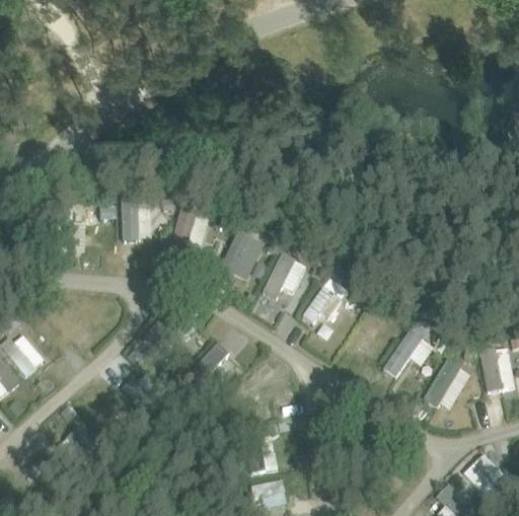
[(122,199),(123,240),(151,239),(150,198),(122,199)]
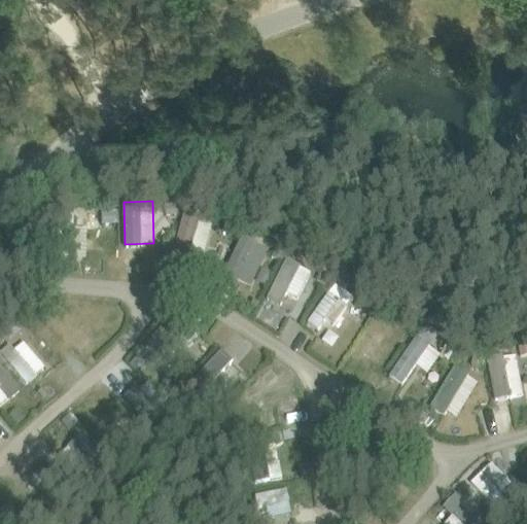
[(177,204),(165,205),(166,215),(178,213),(177,204)]
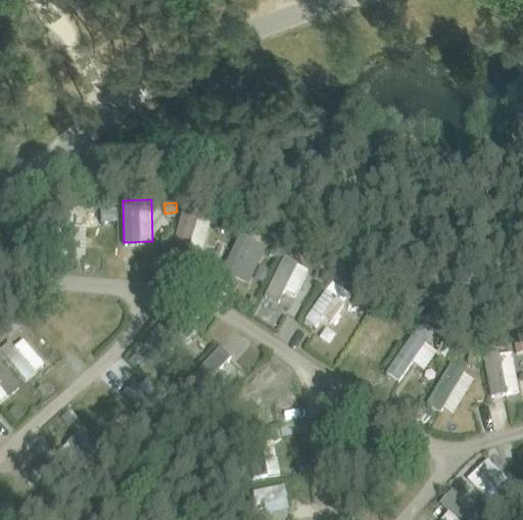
[(183,208),(172,251),(201,260),(212,217),(183,208)]
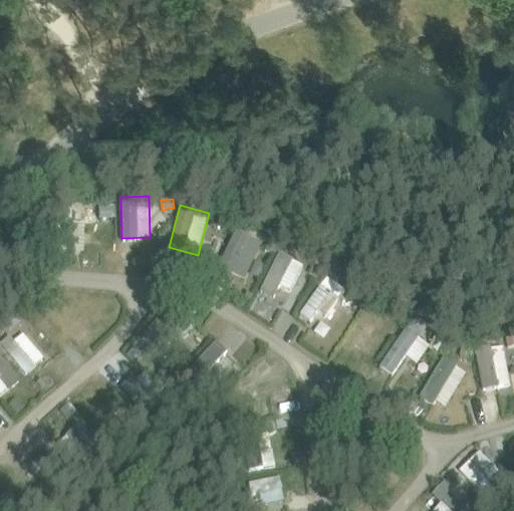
[(110,206),(98,206),(99,217),(111,217),(110,206)]
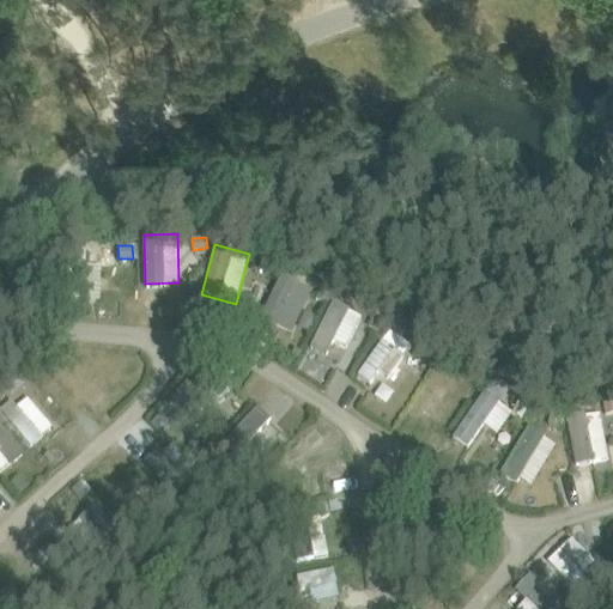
[(265,251),(261,267),(274,269),(278,255),(265,251)]
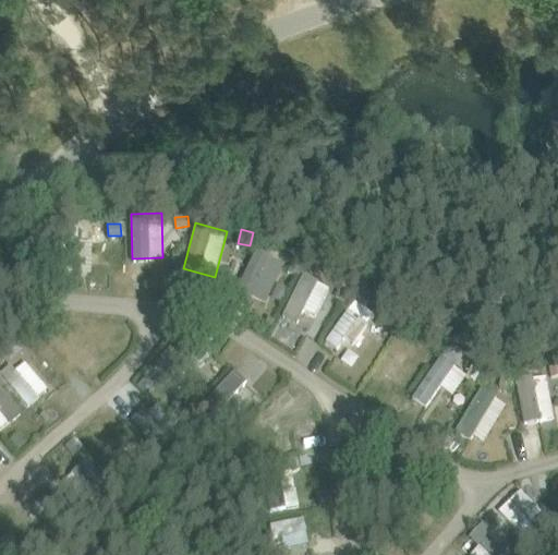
[(291,264),(287,270),(296,275),(300,267),(291,264)]
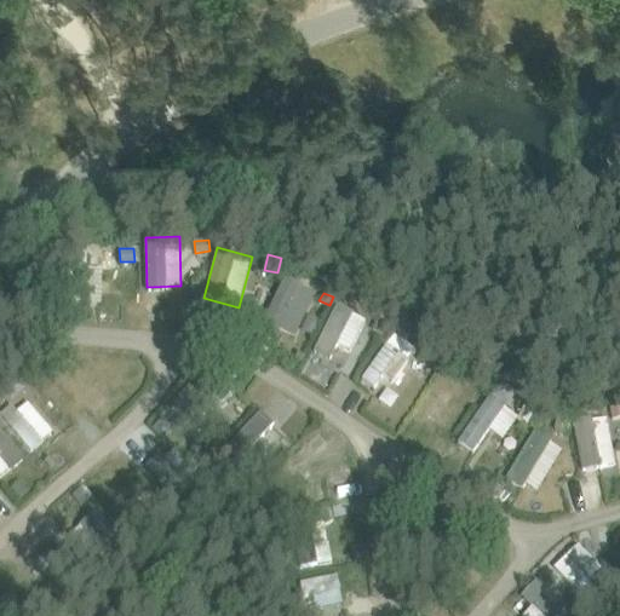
[(336,344),(352,350),(366,316),(333,303),(315,351),(331,357),(336,344)]
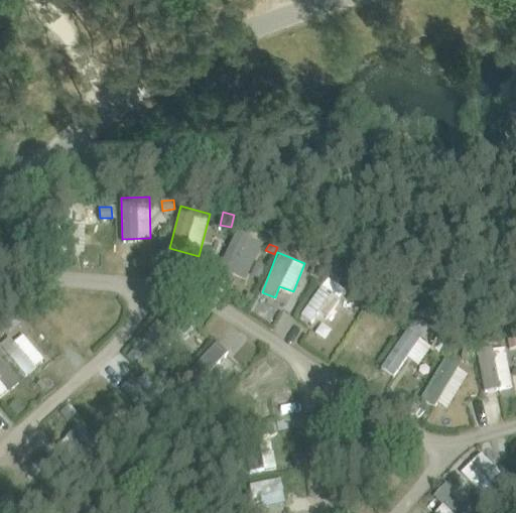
[(311,263),(308,272),(316,275),(320,266),(311,263)]
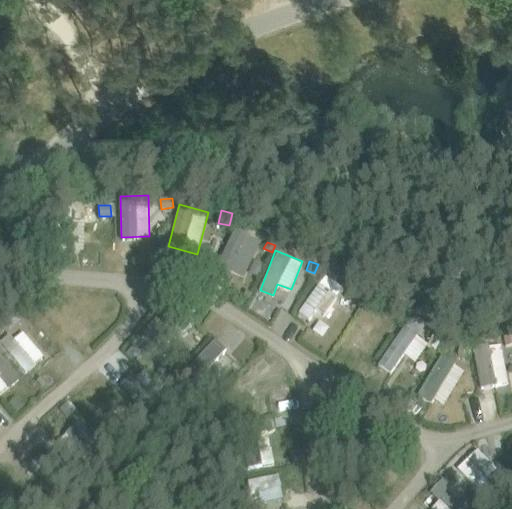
[(324,332),(329,325),(320,319),(344,286),(325,273),(297,312),(324,332)]
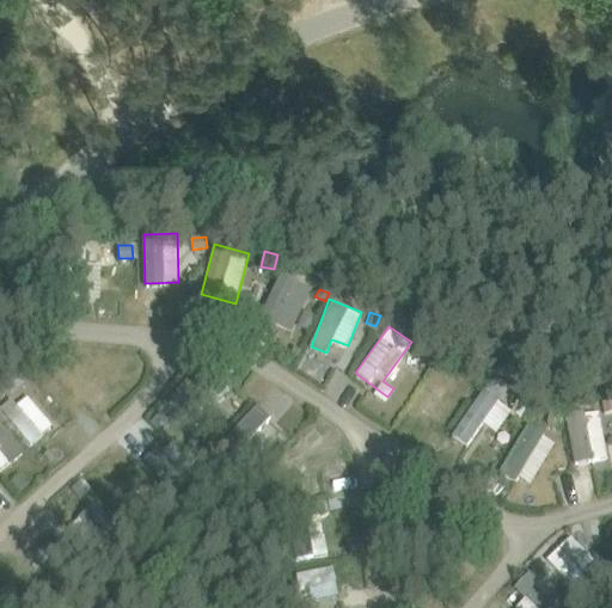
[(53,342),(43,352),(50,360),(60,350),(53,342)]
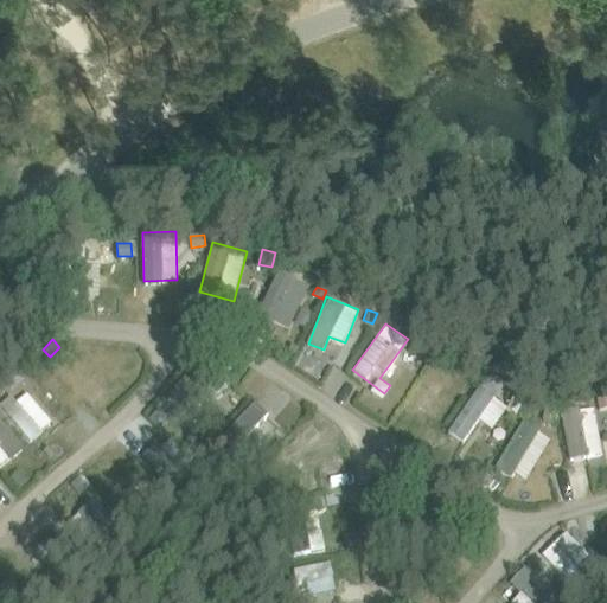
[(415,346),(410,353),(420,360),(425,352),(415,346)]
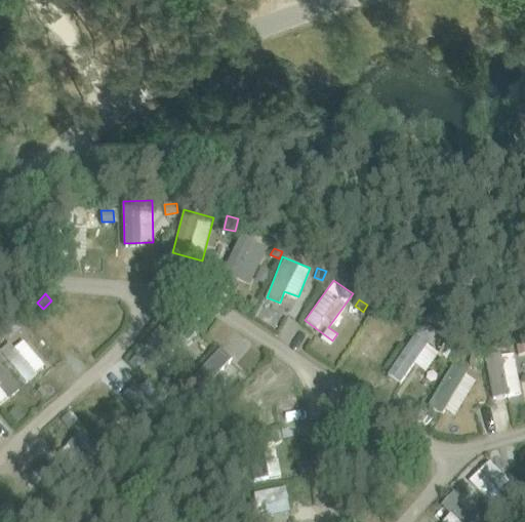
[(146,344),(166,363),(191,337),(170,318),(146,344)]
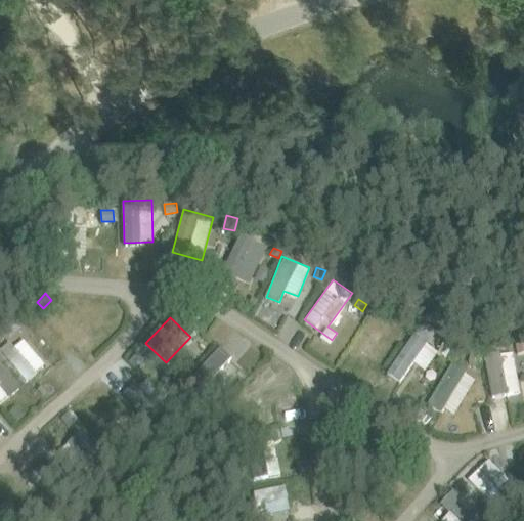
[(14,336),(9,341),(13,346),(19,341),(15,337),(14,336)]
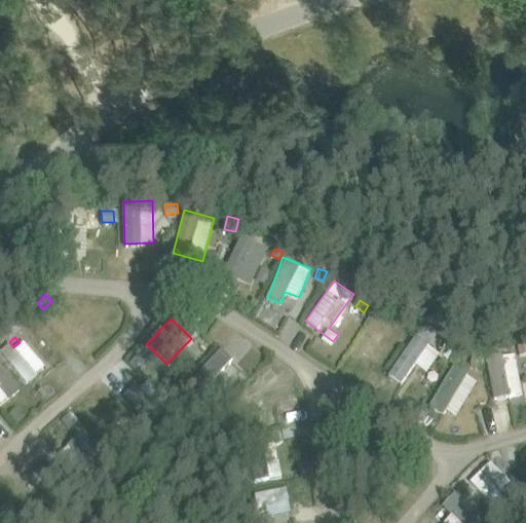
[(245,387),(268,363),(248,342),(223,367),(245,387)]
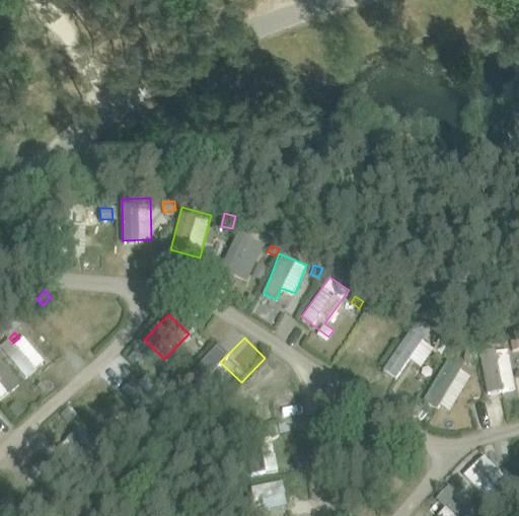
[(434,349),(442,354),(449,343),(440,338),(434,349)]
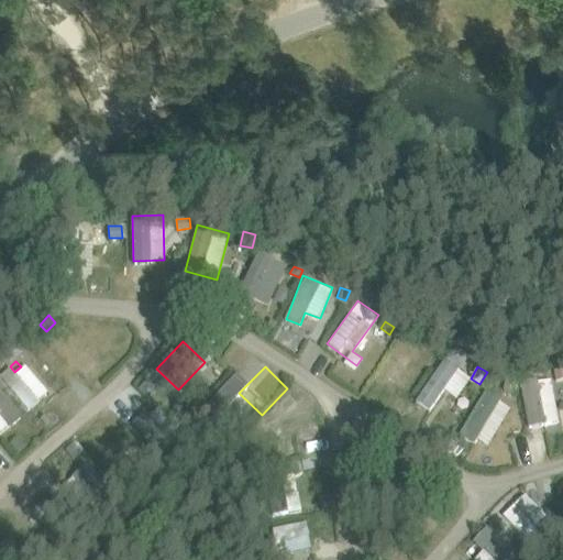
[(562,368),(552,371),(554,380),(562,376),(562,368)]
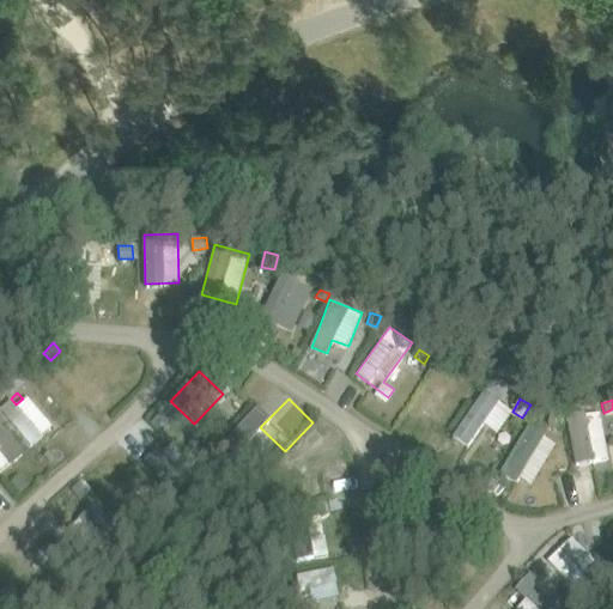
[(575,463),(608,456),(600,408),(566,415),(575,463)]
